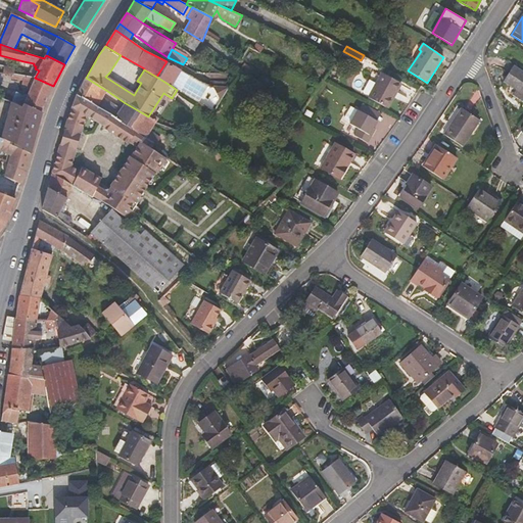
[(170,85),(180,70),(180,69),(174,65),(167,61),(156,77),(170,85)]
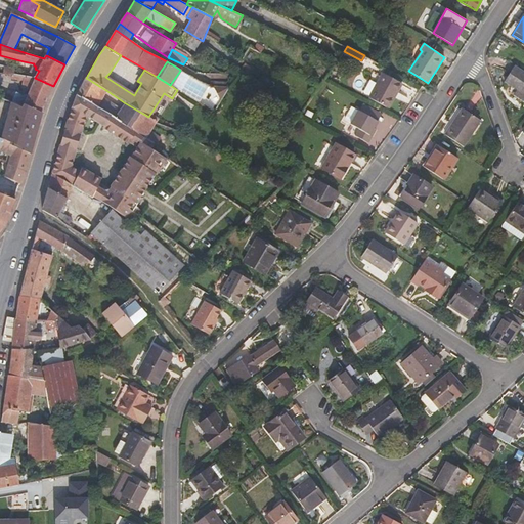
[(15,68),(4,66),(3,74),(12,75),(11,79),(24,81),(23,86),(31,90),(28,95),(26,94),(25,96),(16,92),(12,101),(13,102),(42,113),(53,86),(35,78),(14,74),(15,68)]
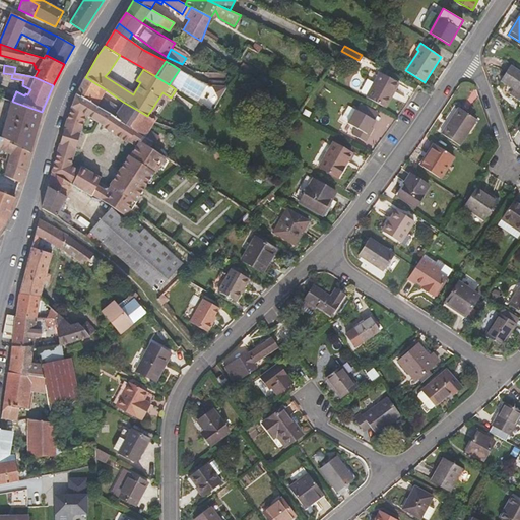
[(519,93),(519,70),(511,65),(500,81),(512,89),(519,93)]
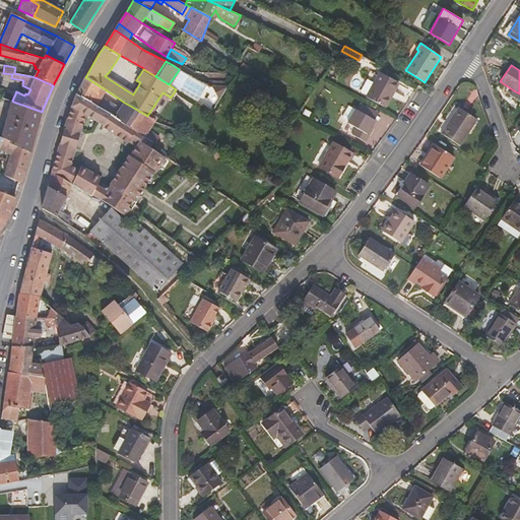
[(187,75),(179,70),(169,84),(172,86),(176,89),(179,90),(197,102),(207,85),(188,75),(187,75)]
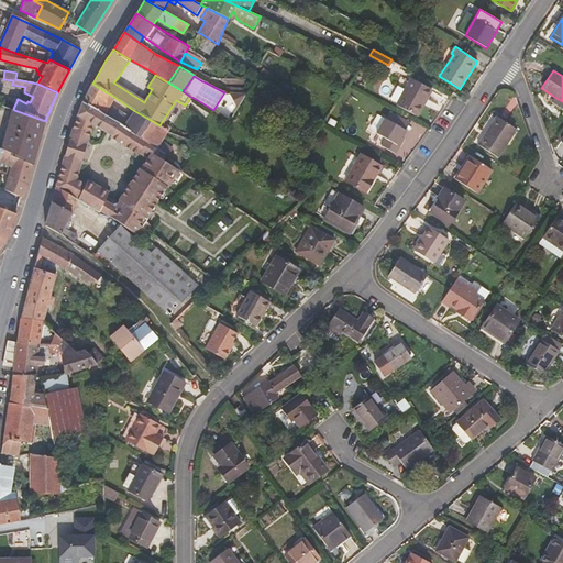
[(418,117),(432,90),(411,78),(396,105),(418,117)]
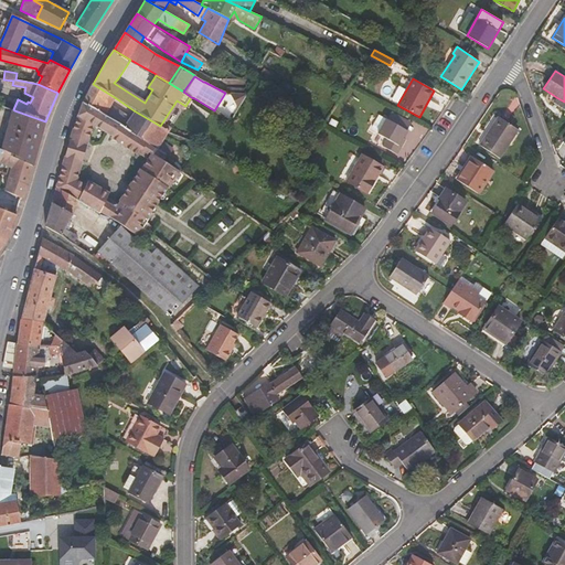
[(160,126),(134,110),(116,98),(93,84),(83,103),(120,124),(148,142),(158,149),(169,131),(160,126)]
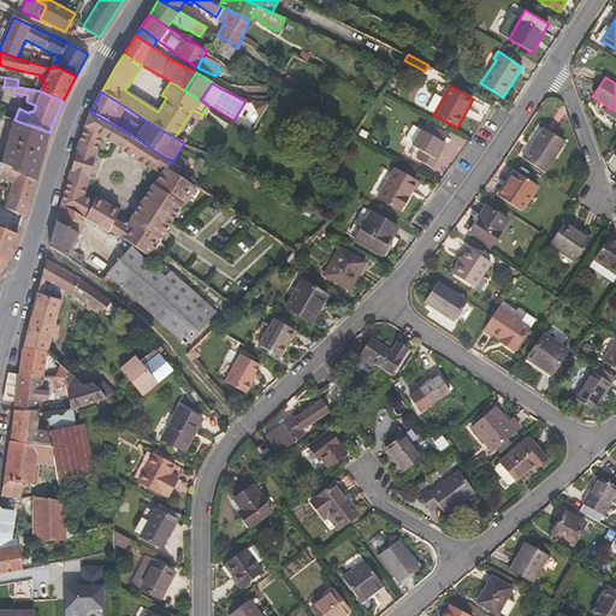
[(270,102),(252,101),(260,118),(270,102)]
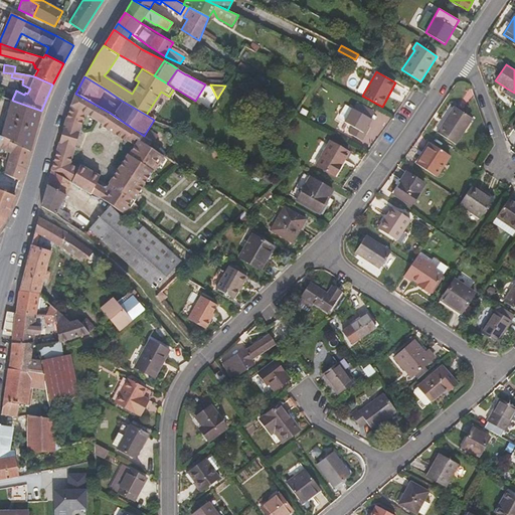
[(514,93),(507,89),(504,94),(514,100),(514,93)]
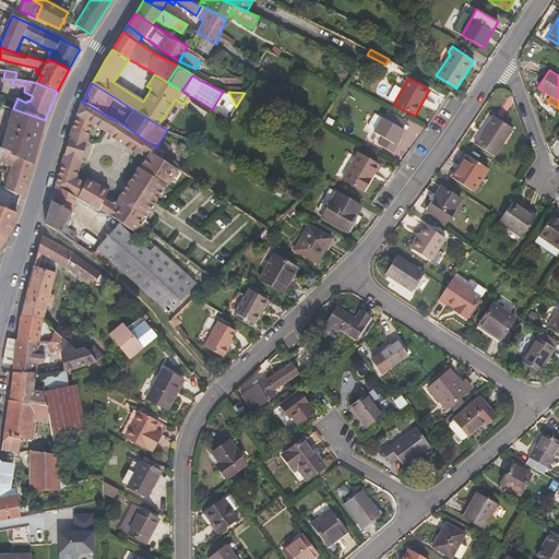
[(56,186),(80,199),(97,210),(99,211),(99,210),(118,221),(131,205),(121,200),(120,202),(107,194),(109,190),(87,178),(85,183),(75,178),(82,156),(85,145),(86,141),(93,123),(113,134),(111,135),(128,146),(129,144),(139,152),(146,141),(119,122),(82,102),(76,115),(70,135),(69,140),(66,149),(64,152),(64,154),(60,170),(56,186)]
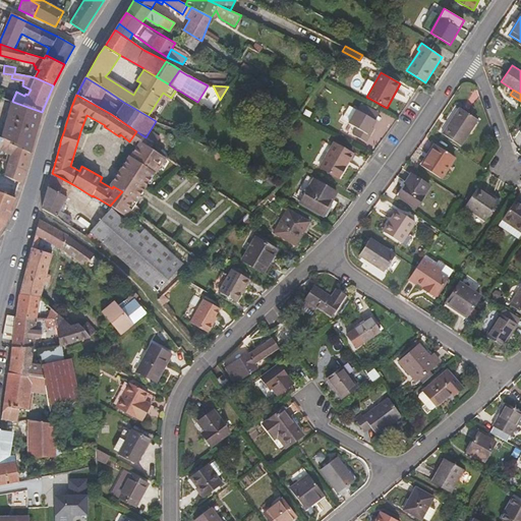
[(39,123),(42,113),(42,112),(13,102),(4,139),(31,153),(39,123)]
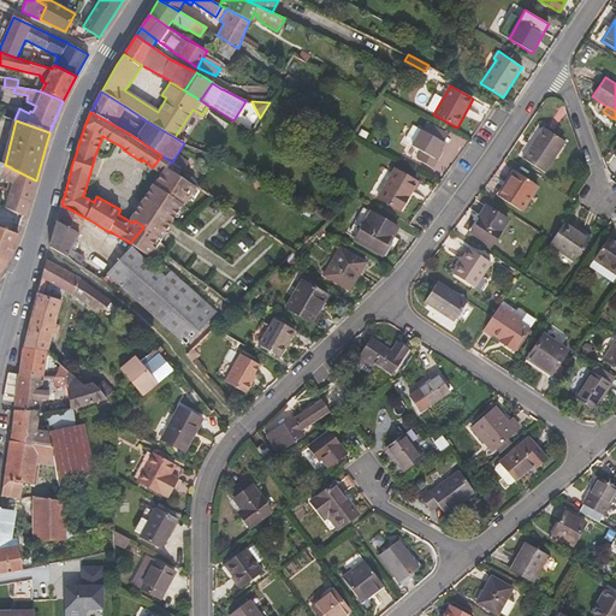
[(421,130),(413,125),(406,138),(407,142),(412,146),(413,146),(421,130)]
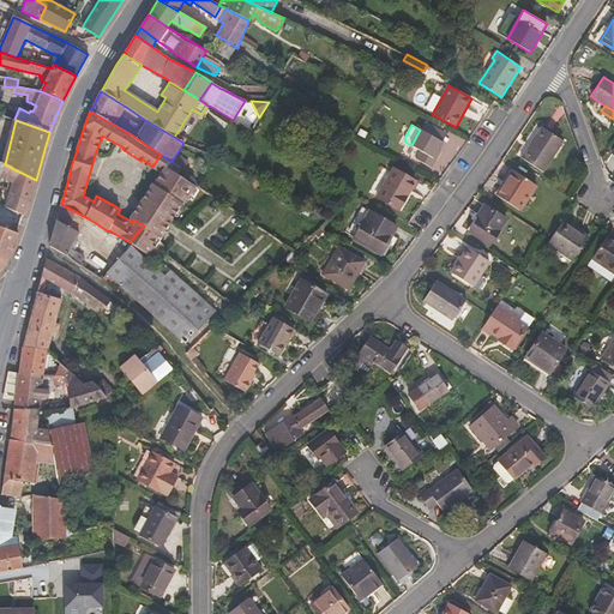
[(543,172),(563,140),(542,127),(522,157),(543,172)]
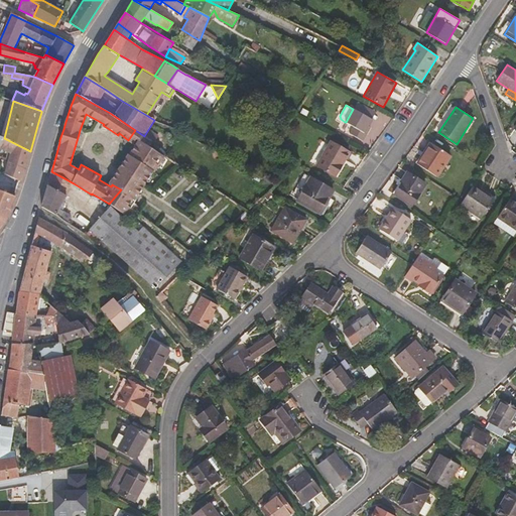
[(302,108),(300,113),(307,116),(309,112),(302,108)]
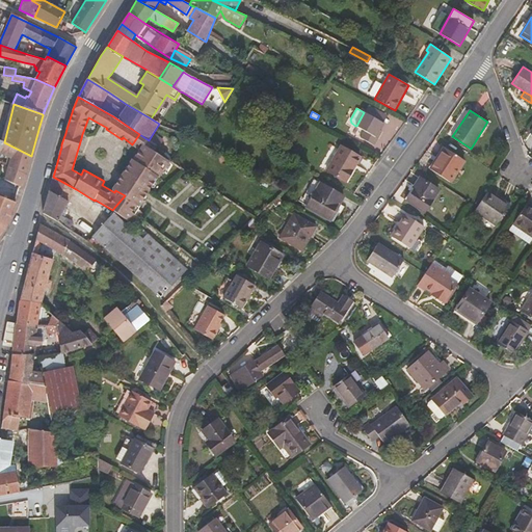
[(379,131),(383,123),(364,112),(356,126),(365,131),(361,138),(374,145),(378,138),(375,137),(379,131)]
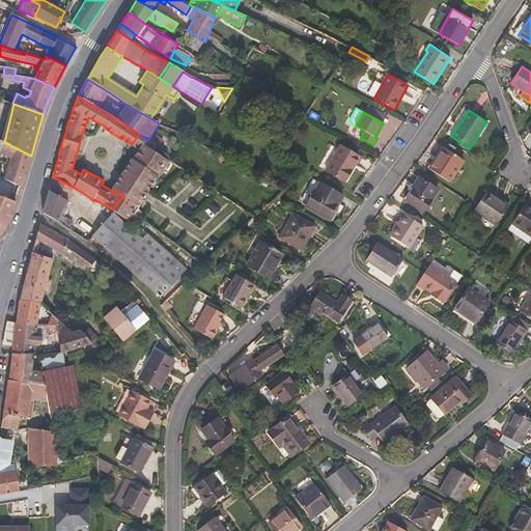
[(170,162),(155,151),(158,146),(148,140),(139,134),(132,144),(122,137),(121,139),(132,146),(133,144),(141,149),(135,160),(134,159),(123,175),(119,182),(115,188),(116,189),(115,190),(124,195),(112,210),(113,211),(136,227),(141,218),(142,219),(143,217),(137,213),(141,206),(140,206),(145,198),(149,192),(149,191),(159,176),(160,177),(170,162)]
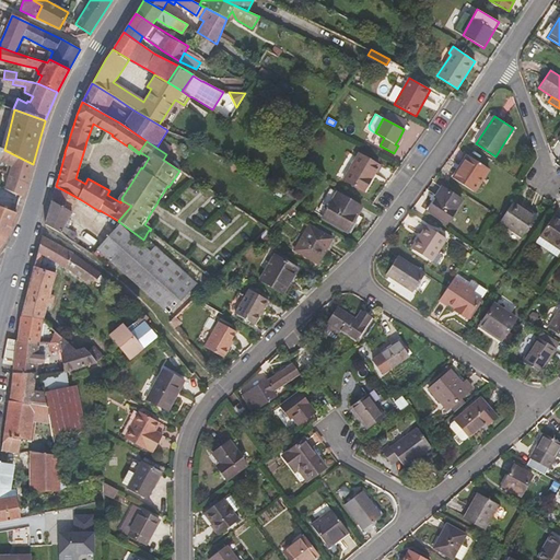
[(4,188),(21,196),(23,197),(27,184),(33,164),(4,150),(2,149),(0,147),(0,160),(0,159),(12,165),(4,188)]
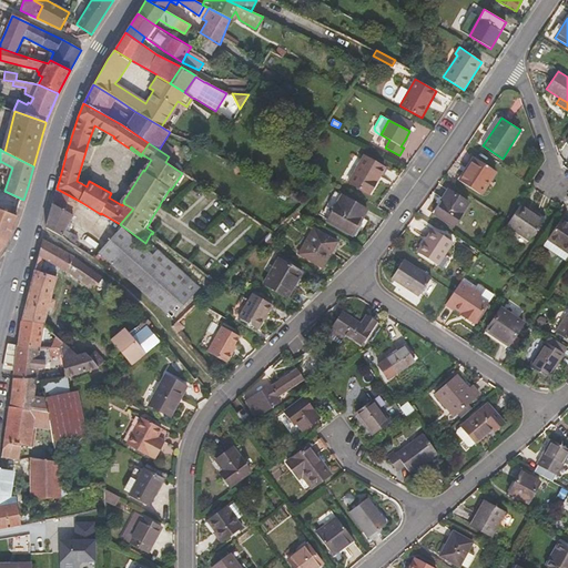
[(369,194),(385,168),(364,155),(348,182),(369,194)]
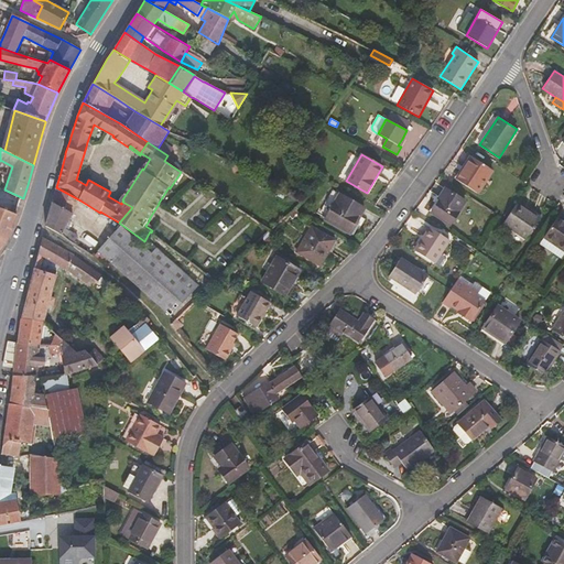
[(478,193),(492,170),(472,156),(456,179),(478,193)]
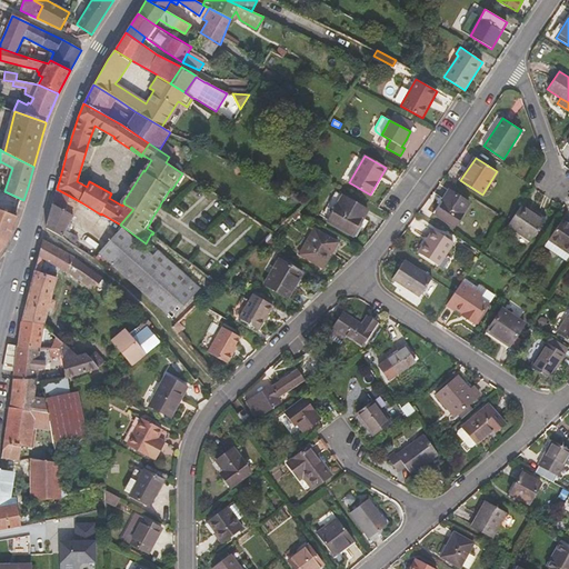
[(73,216),(81,202),(57,189),(52,203),(73,216)]
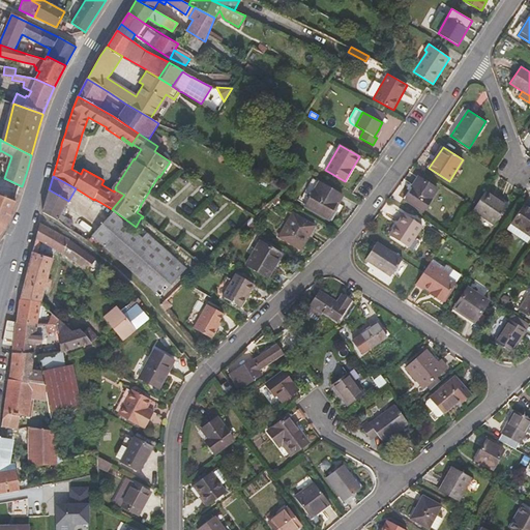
[(438,189),(418,176),(411,187),(412,188),(405,199),(422,211),(438,189)]
